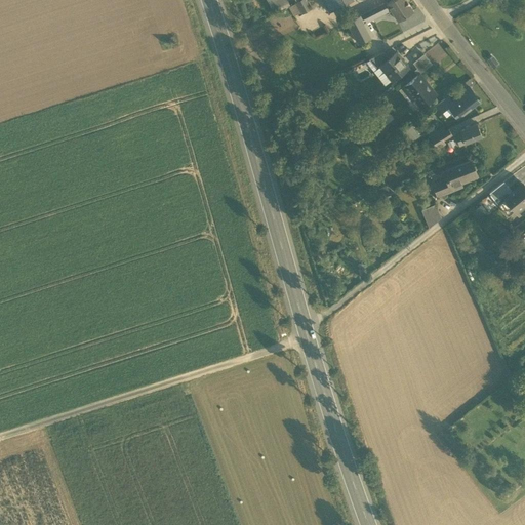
[(266,0),(272,10),(288,2),(287,0),(266,0)]
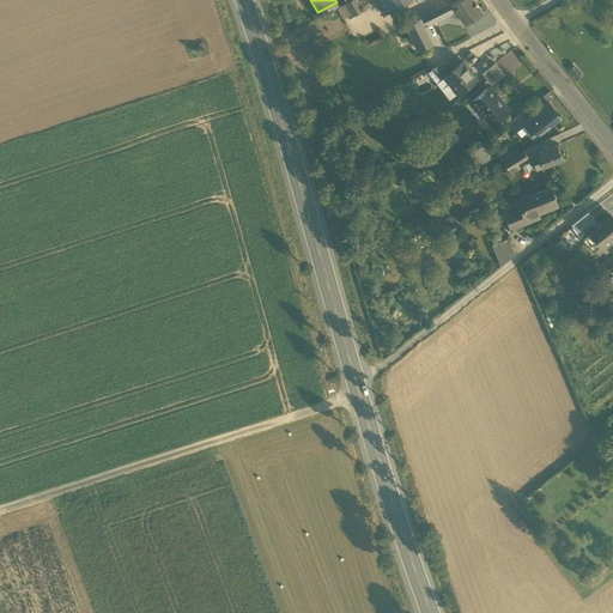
[(350,0),(346,2),(352,14),(364,7),(359,0),(350,0)]
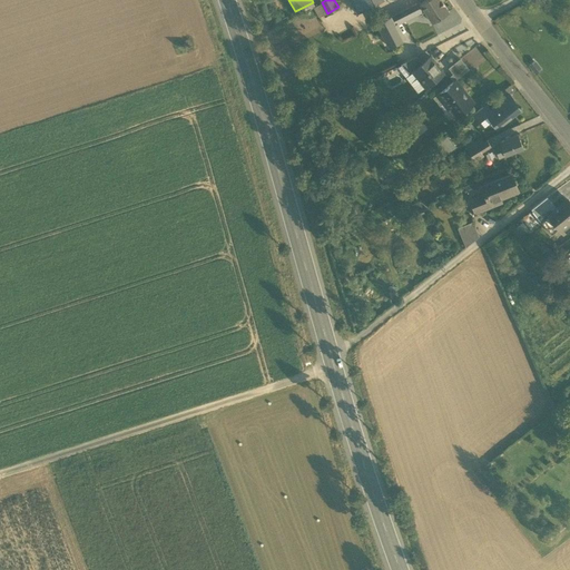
[(351,0),(357,12),(380,0),(351,0)]
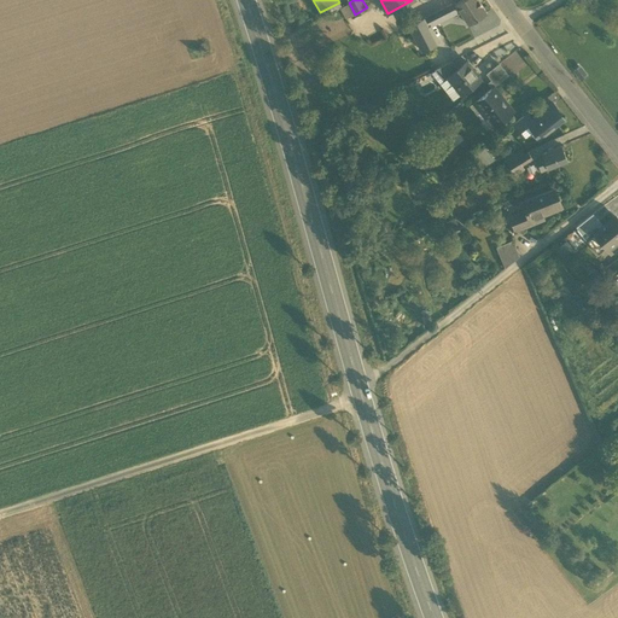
[(459,10),(468,24),(487,12),(478,0),(460,0),(455,4),(459,10)]
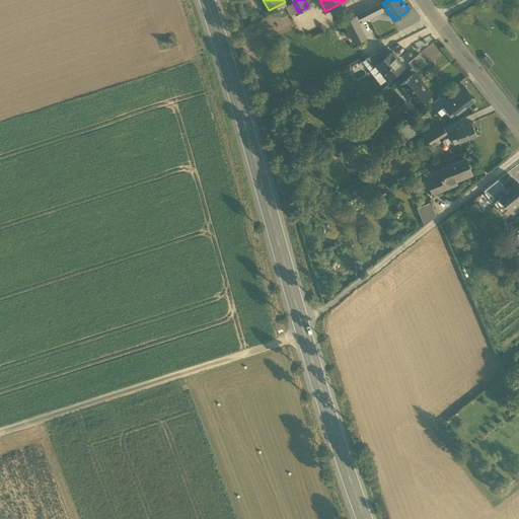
[(381,1),(363,11),(367,19),(375,14),(385,8),(382,3),(381,1)]
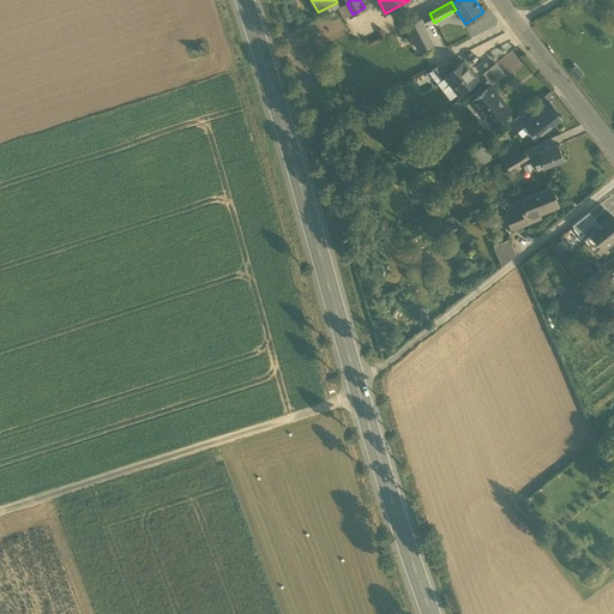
[(429,13),(421,17),(426,26),(434,23),(429,13)]
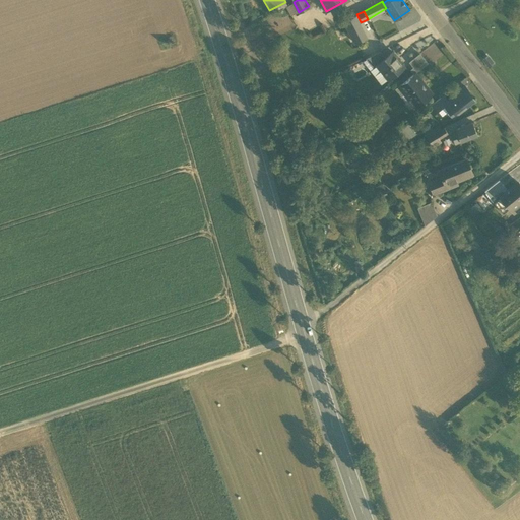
[(368,37),(361,22),(356,14),(343,21),(354,43),(368,37)]
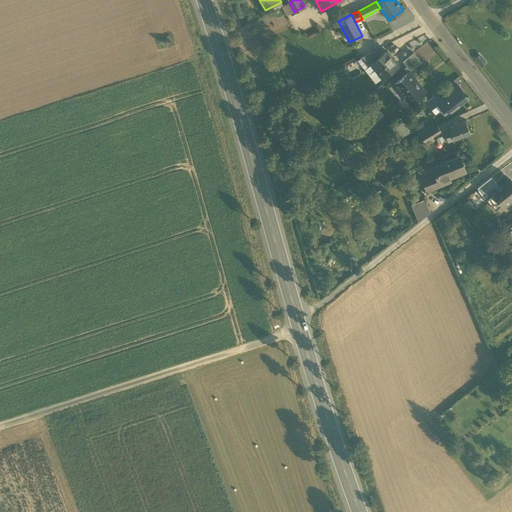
[(360,58),(367,67),(371,64),(379,57),(374,51),(360,58)]
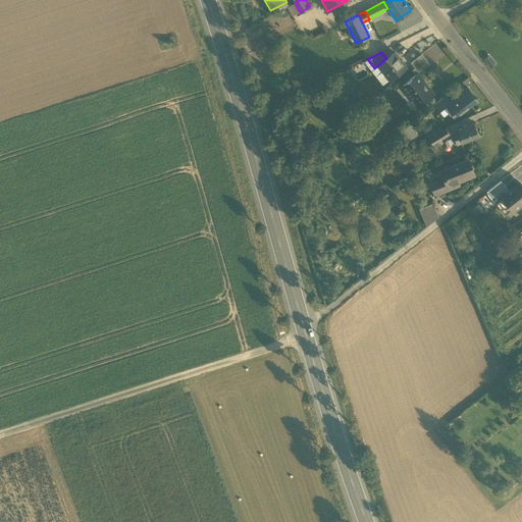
[(382,70),(389,80),(406,66),(405,65),(405,64),(402,61),(401,61),(394,52),(386,58),(378,65),(382,70)]
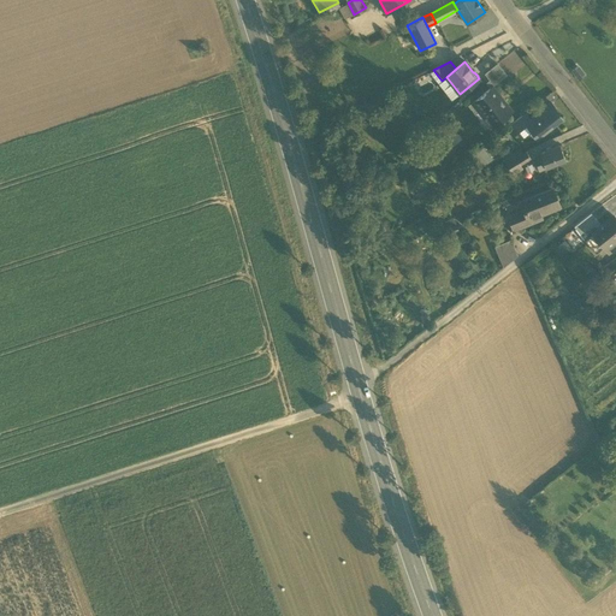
[(489,80),(493,86),(505,76),(497,64),(484,73),(489,80)]
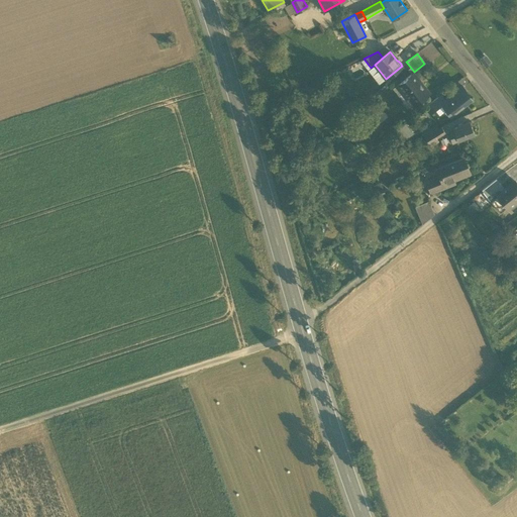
[(480,60),(486,67),(490,64),(484,57),(480,60)]
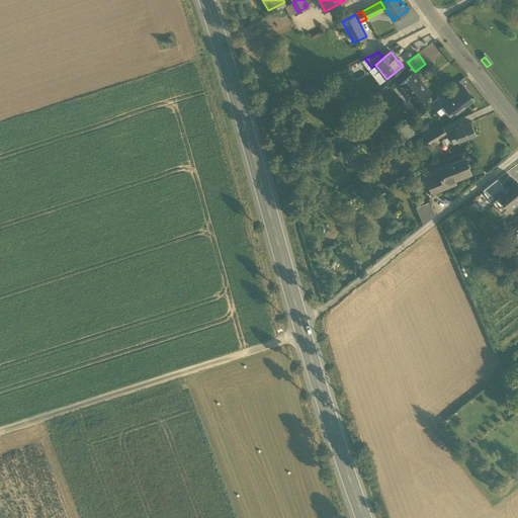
[(368,70),(372,75),(379,70),(375,65),(371,68),(368,70)]
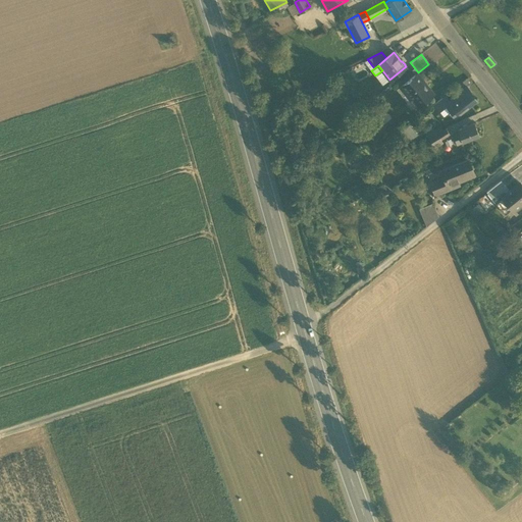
[(389,80),(382,70),(375,75),(382,85),(389,80)]
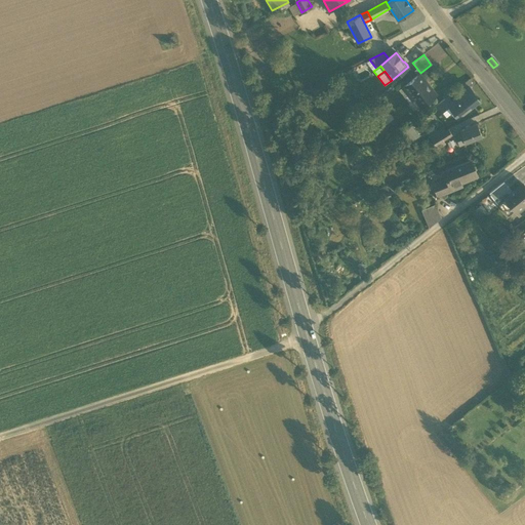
[(411,94),(420,107),(437,94),(431,87),(429,89),(417,75),(402,87),(408,96),(411,94)]
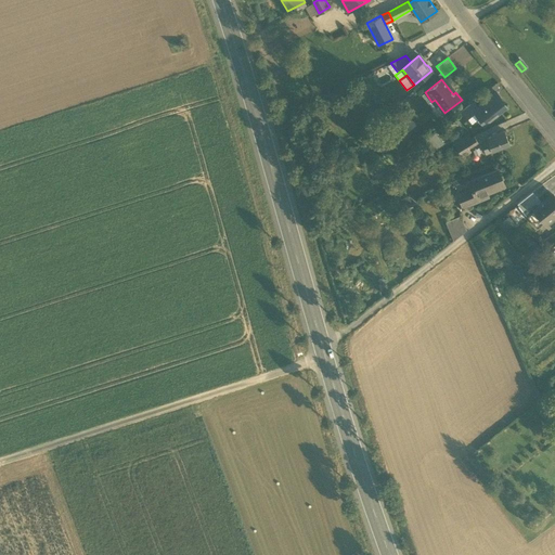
[(485,123),(485,124),(505,107),(501,101),(502,100),(495,92),(477,106),(473,111),(474,111),(479,118),(480,117),(485,123)]
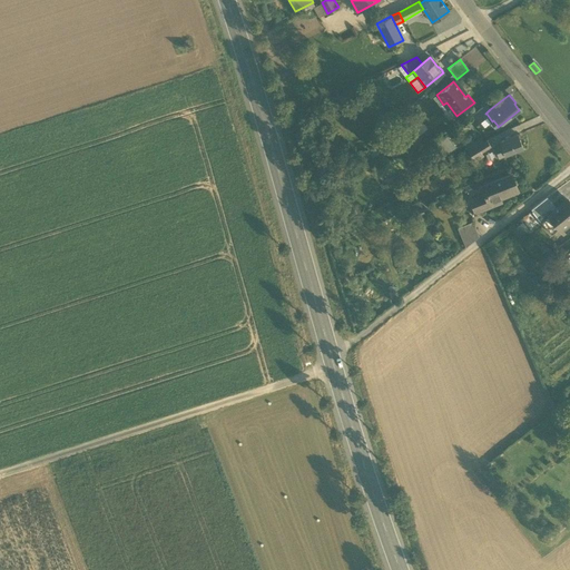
[(474,123),(475,124),(479,120),(481,119),(480,119),(487,114),(485,114),(490,109),(487,105),(470,117),(474,123)]
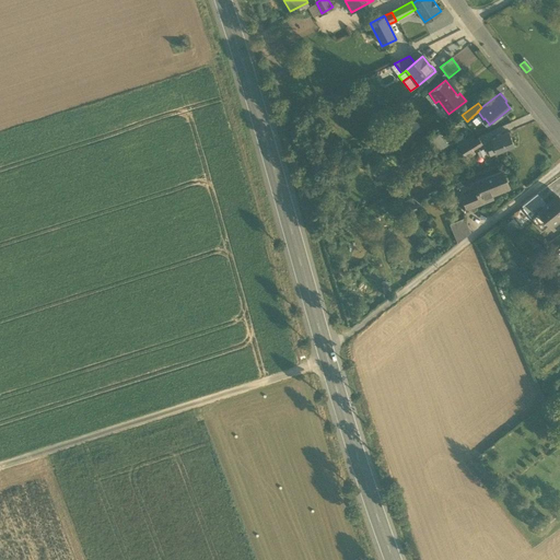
[(476,125),(483,119),(478,112),(471,117),(473,117),(470,118),(476,125)]
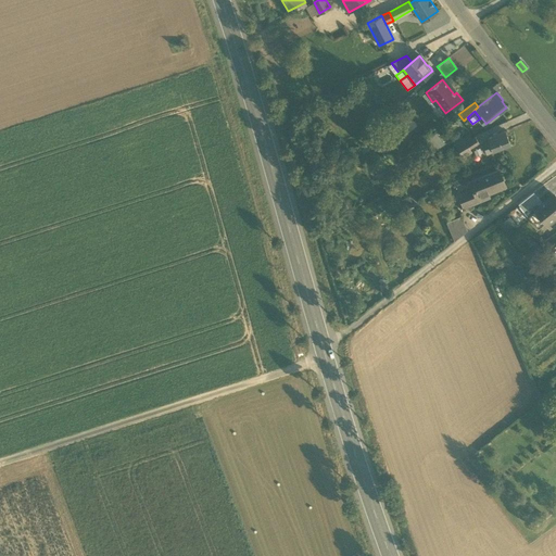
[(367,140),(373,147),(374,148),(382,140),(375,130),(365,138),(367,140)]
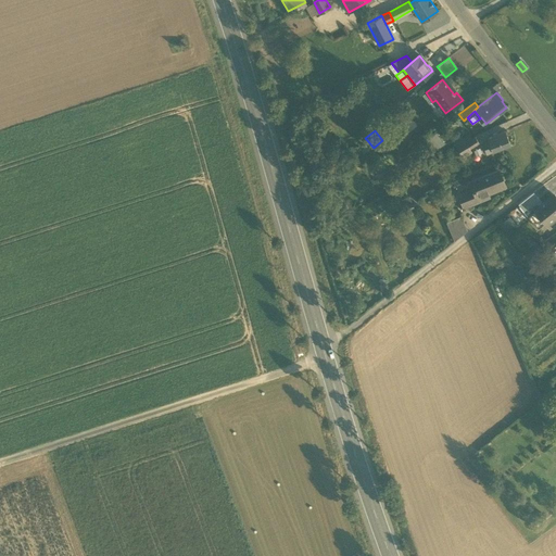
[(436,131),(425,140),(434,152),(445,143),(436,131)]
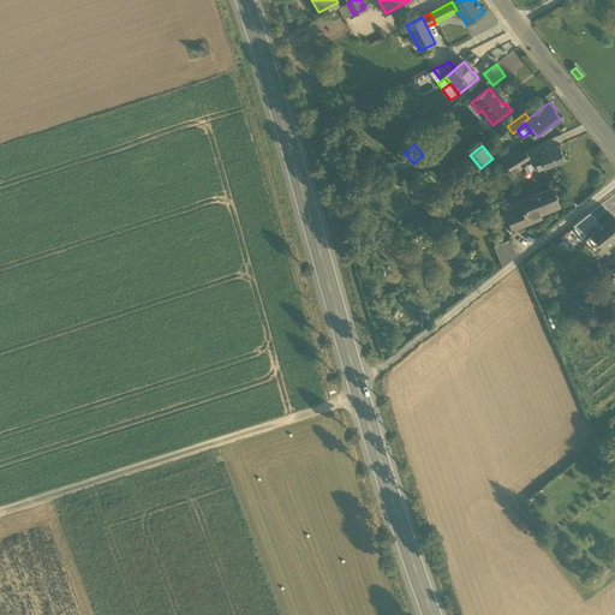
[(539,153),(541,155),(545,167),(565,160),(559,145),(539,153)]
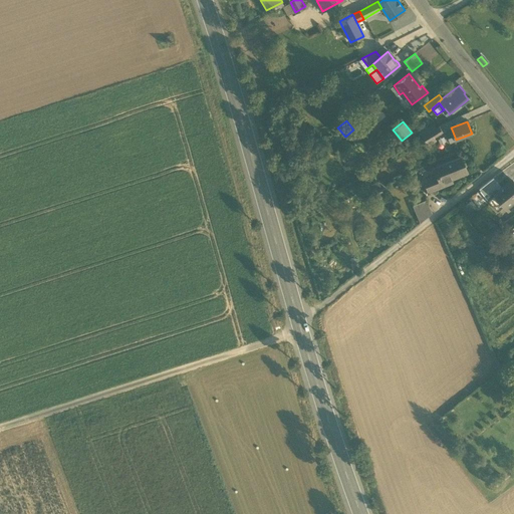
[(429,133),(432,138),(441,133),(438,127),(429,133)]
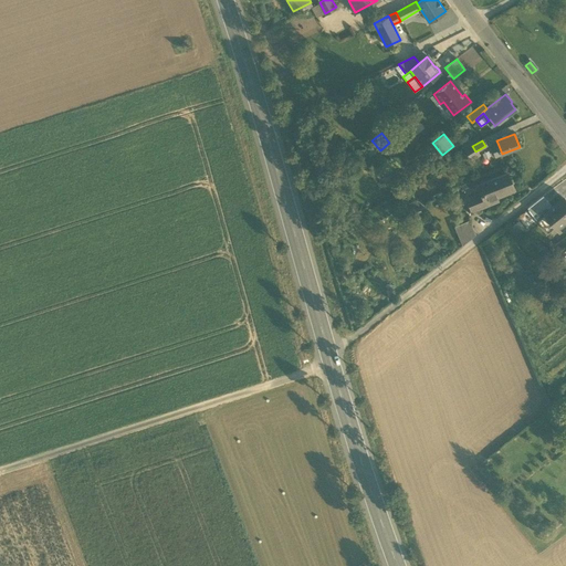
[(364,150),(369,157),(379,149),(374,143),(364,150)]
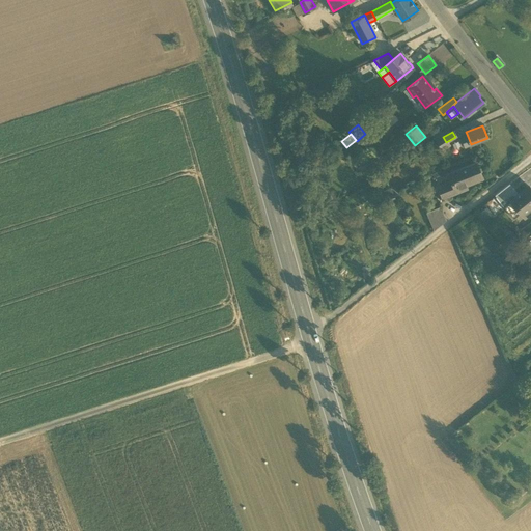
[(465,147),(471,144),(467,134),(460,136),(465,147)]
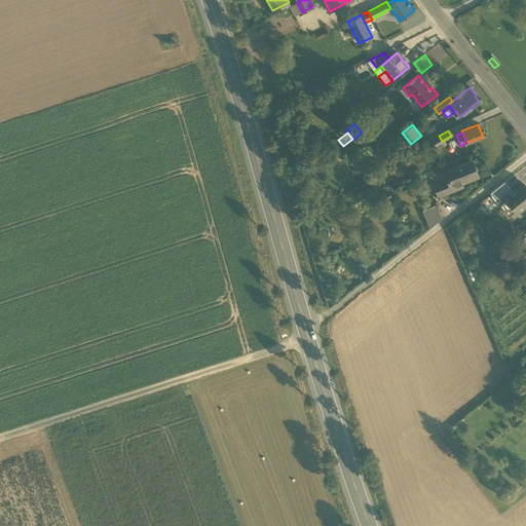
[(447,179),(441,181),(445,192),(462,185),(461,182),(478,176),(472,160),(444,172),(447,179)]
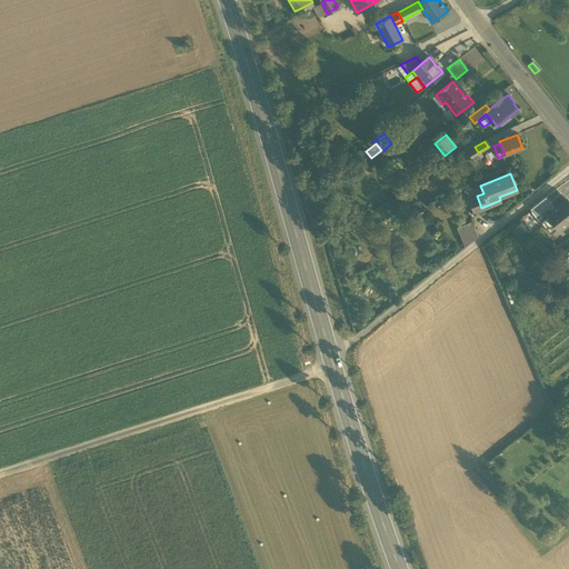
[(475,211),(481,208),(477,196),(469,199),(475,211)]
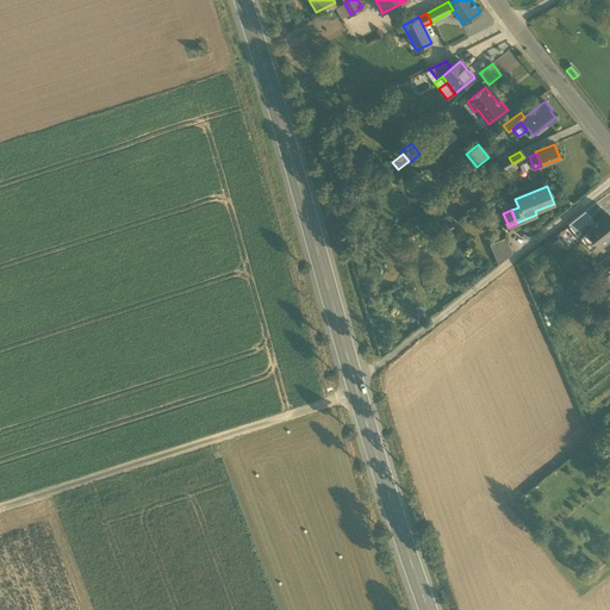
[(579,228),(584,235),(587,231),(586,230),(595,224),(585,211),(568,224),(574,232),(579,228)]
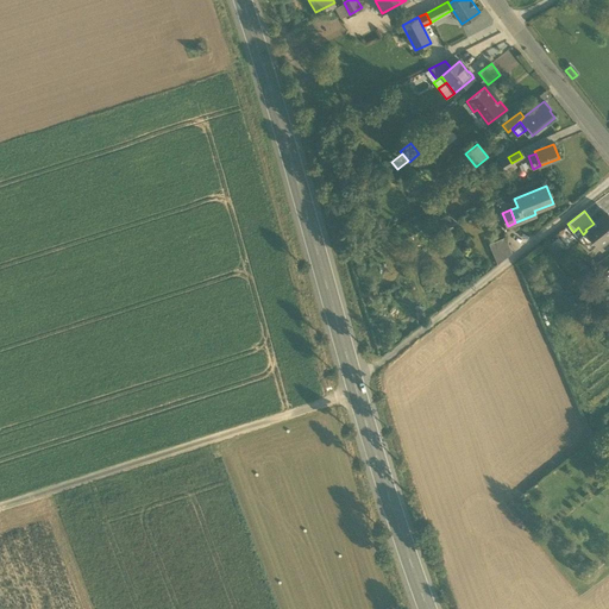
[(585,230),(586,231),(597,244),(602,251),(603,250),(600,245),(608,237),(608,215),(607,213),(606,214),(601,219),(601,218),(594,224),(585,230)]
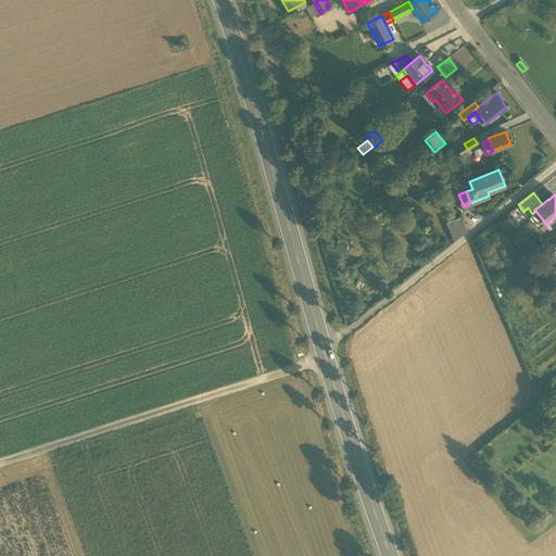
[(538,229),(545,223),(535,211),(532,214),(528,217),(538,229)]
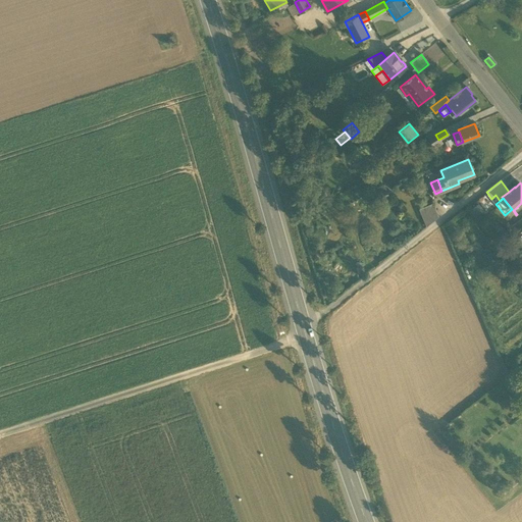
[(418,208),(426,226),(438,216),(432,202),(423,206),(418,208)]
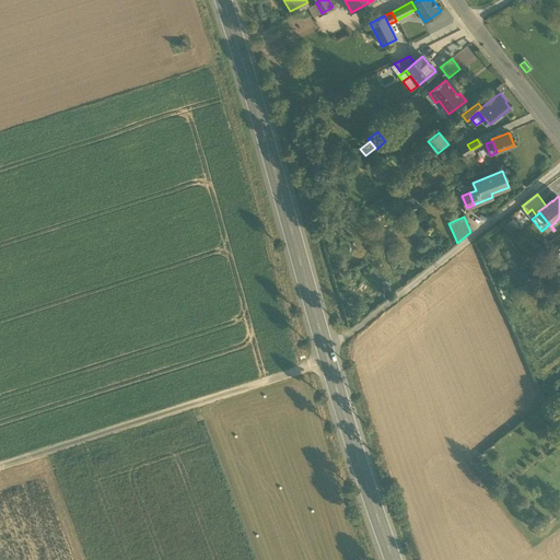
[(505,223),(513,233),(521,226),(513,217),(505,223)]
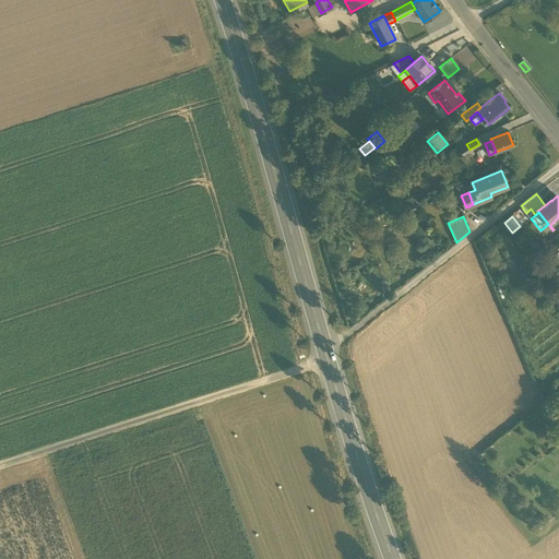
[(548,259),(558,271),(558,270),(558,250),(555,253),(554,252),(551,254),(552,256),(548,259)]
